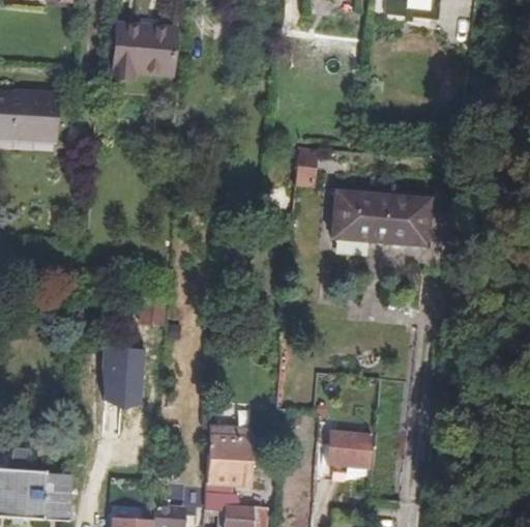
[(386,0),(385,9),(433,13),(434,0),(386,0)]
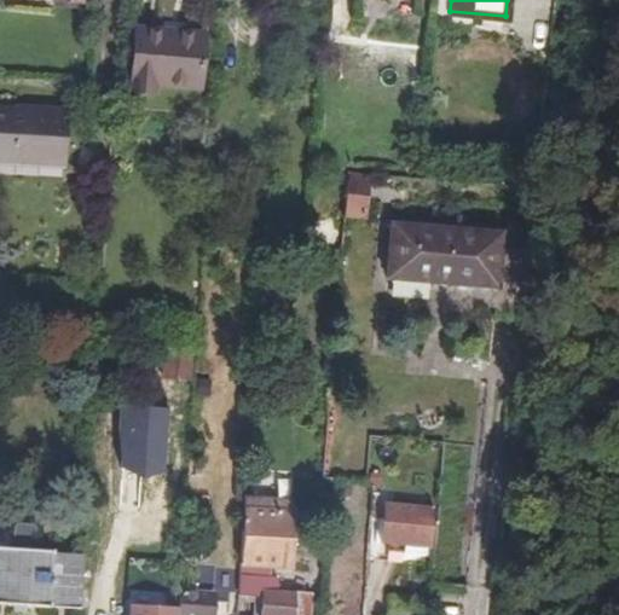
[(202,82),(206,28),(137,23),(132,87),(155,90),(156,80),(202,82)]
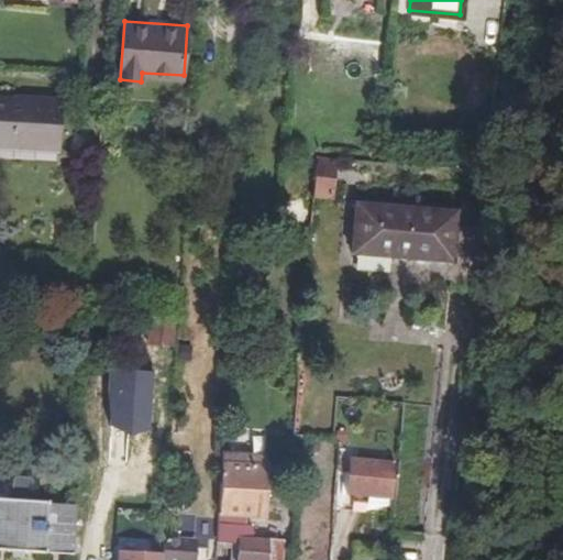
[(58,102),(0,98),(0,145),(56,149),(58,102)]
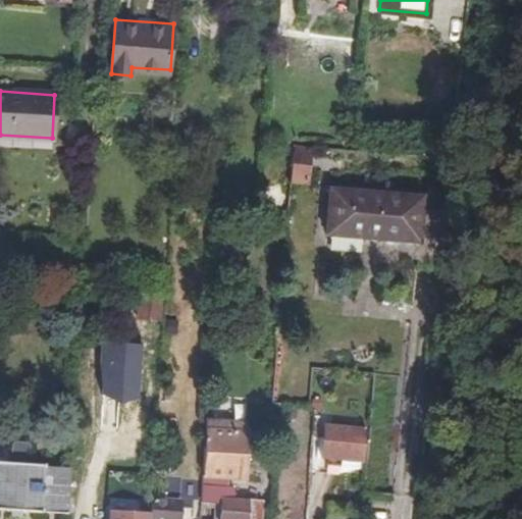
[(315,150),(293,149),(290,185),(312,186),(315,150)]
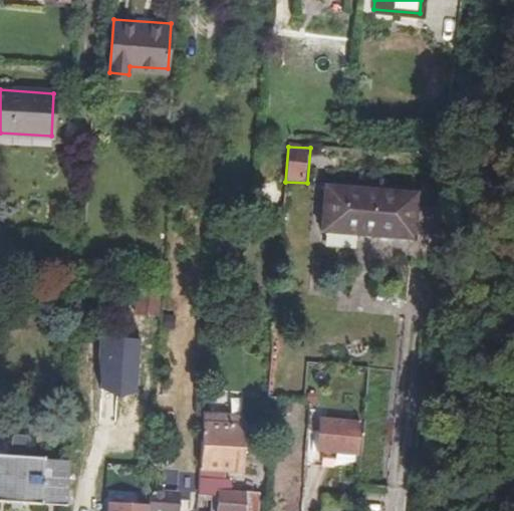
[(417,193),(323,185),(319,230),(412,239),(417,193)]
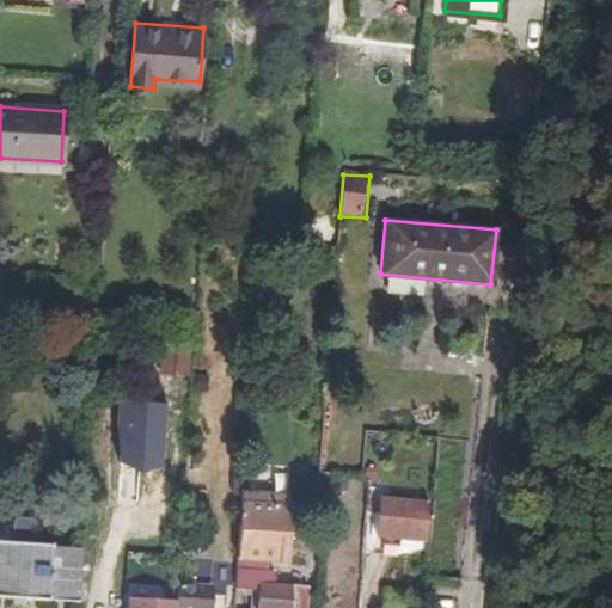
[(164,349),(163,373),(189,374),(190,350),(164,349)]
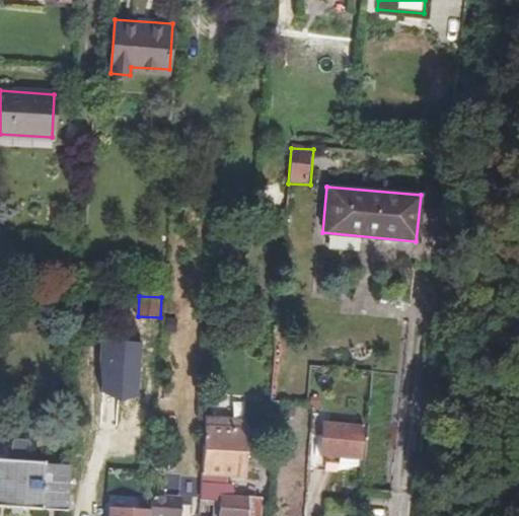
[(250,410),(206,407),(202,467),(201,490),(222,492),(222,490),(232,491),(233,478),(227,477),(228,463),(246,465),(250,410)]
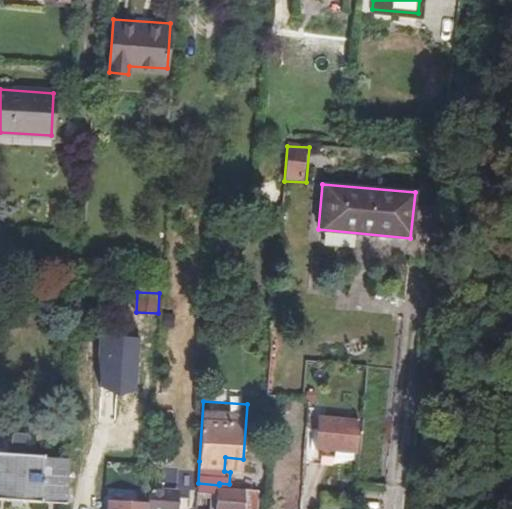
[(318,450),(359,454),(362,423),(322,419),(318,450)]
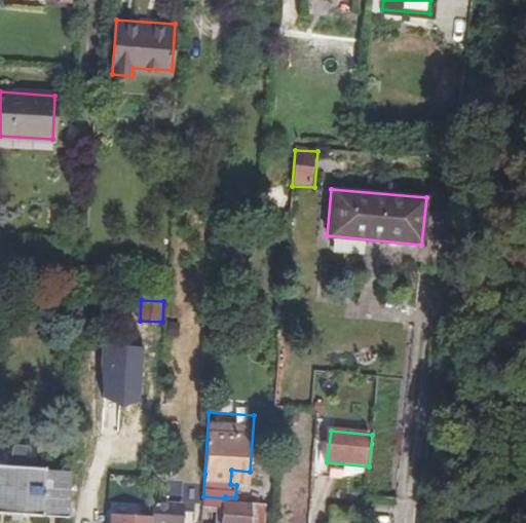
[(0,511),(69,517),(73,468),(27,465),(28,444),(9,443),(9,463),(0,462),(0,511)]
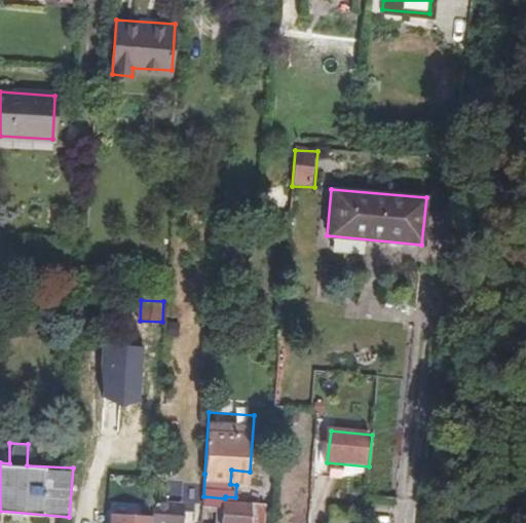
[(147,474),(154,474),(155,457),(148,457),(147,474)]
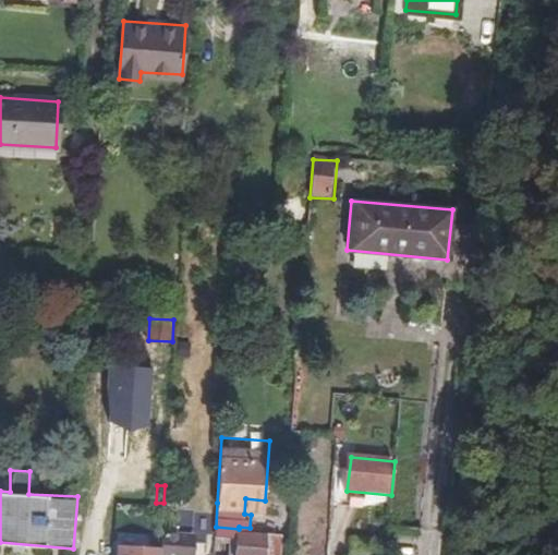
[(276,554),(278,530),(250,528),(239,527),(239,529),(238,553),(214,551),(213,554),(276,554)]
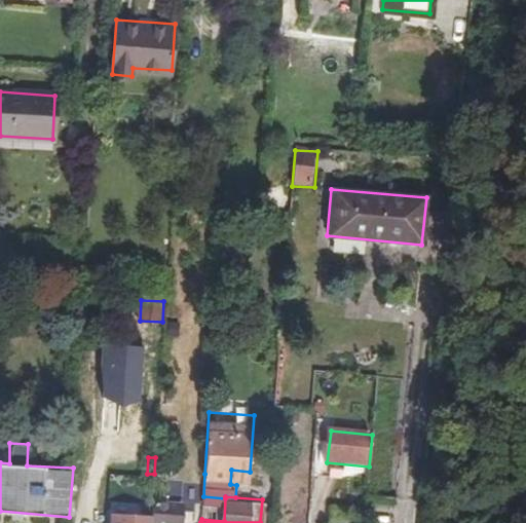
[(224,521),(225,498),(203,496),(201,519),(224,521)]
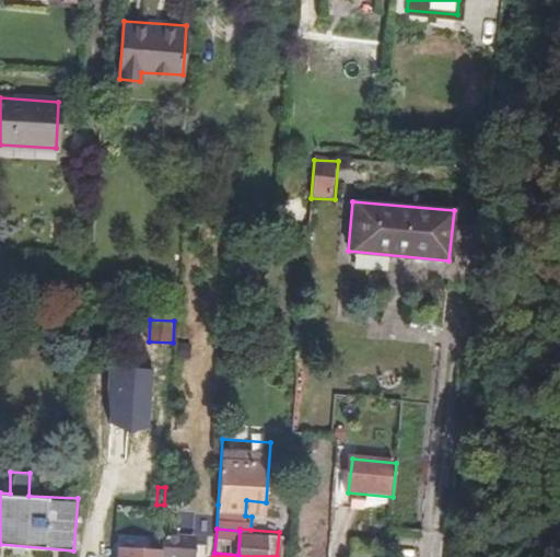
[(162,545),(160,556),(195,556),(197,536),(181,534),(181,533),(162,532),(162,545)]
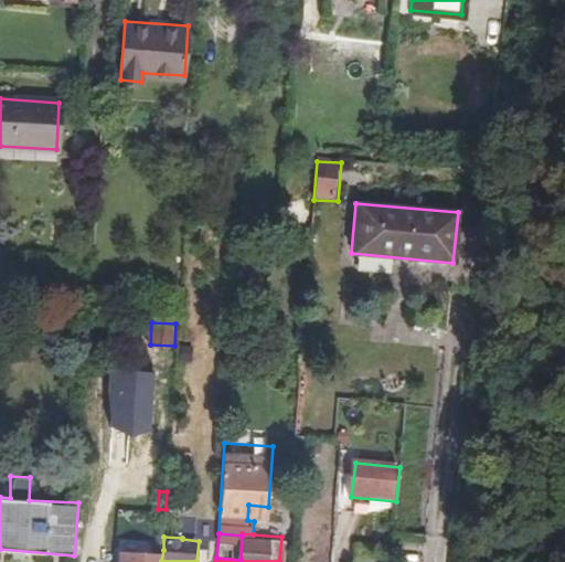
[(161,561),(163,550),(119,547),(117,561),(161,561)]
